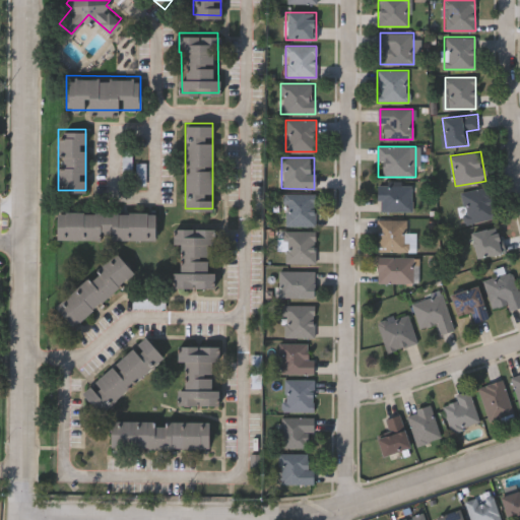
[(411,211),(377,211),(377,182),(411,182),(411,211)]
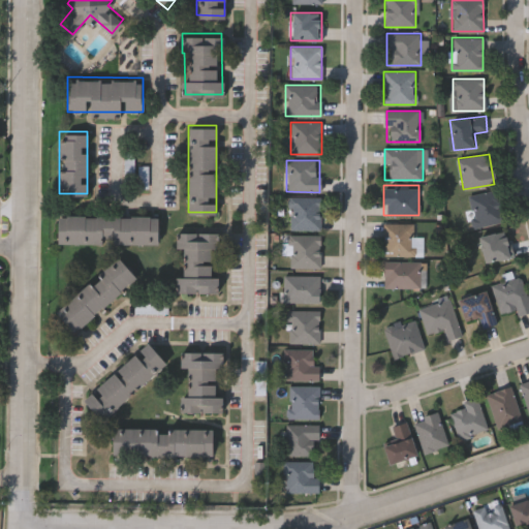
[(499,190),(503,222),(472,226),(468,194),(499,190)]
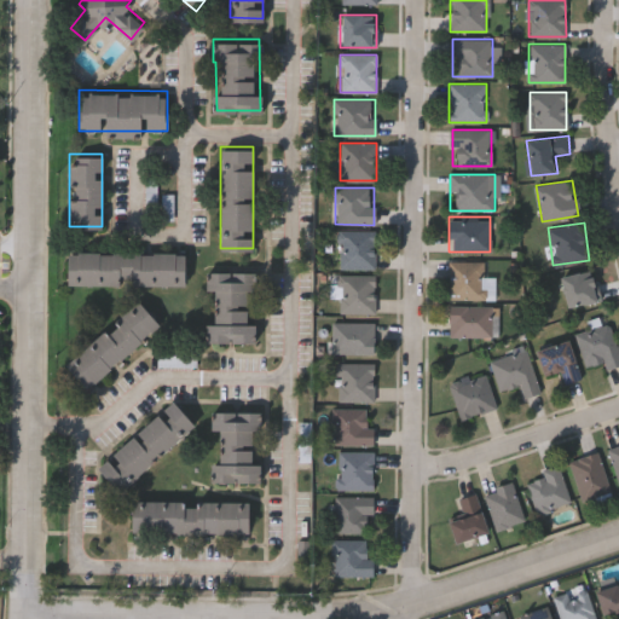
[(375,231),(375,267),(339,267),(339,231),(375,231)]
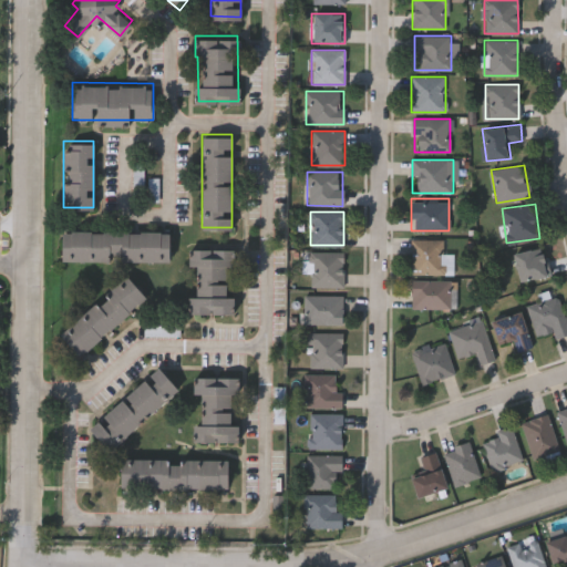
[(169,258),(61,258),(61,229),(169,229),(169,258)]
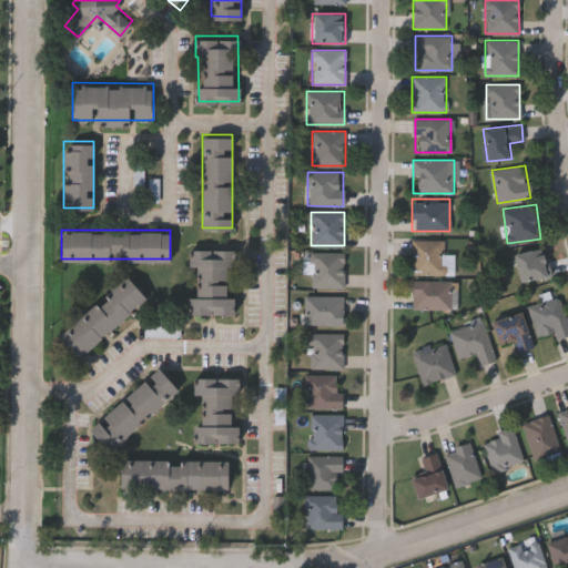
[(445,239),(445,274),(412,274),(412,239),(445,239)]
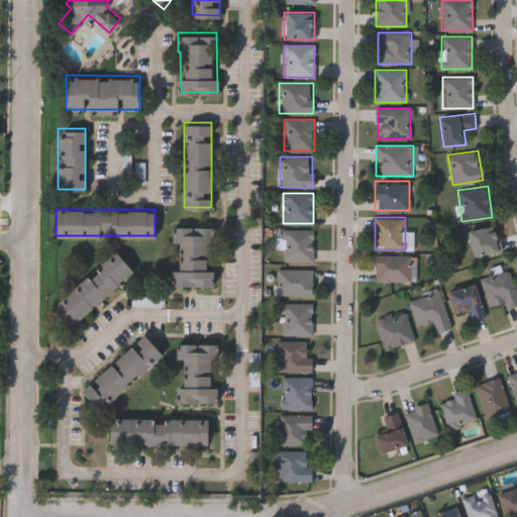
[(214,282),(174,282),(174,238),(173,238),(173,222),(211,222),(211,263),(214,263),(214,282)]
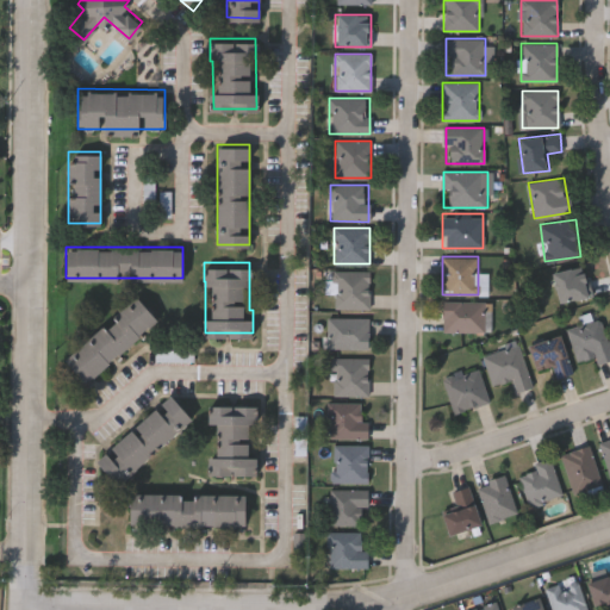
[(552,269),(586,263),(592,296),(556,302),(552,269)]
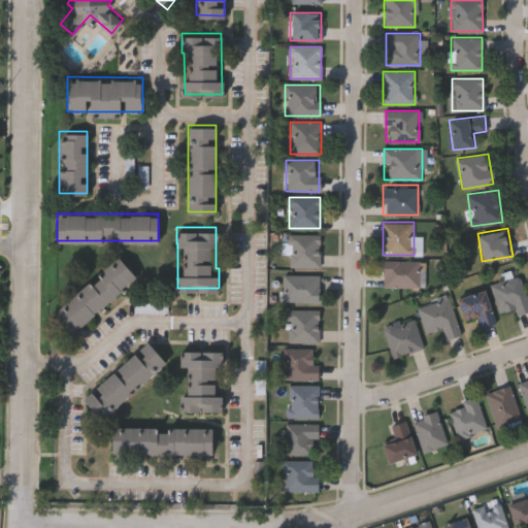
[(321,267),(289,267),(289,234),(321,234),(321,267)]
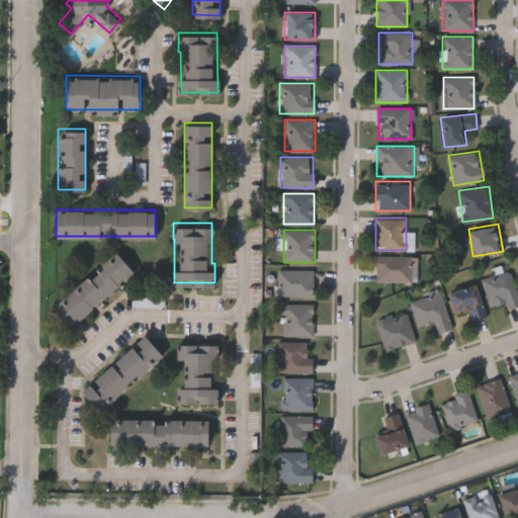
[(72,321),(55,299),(115,247),(134,268),(72,321)]
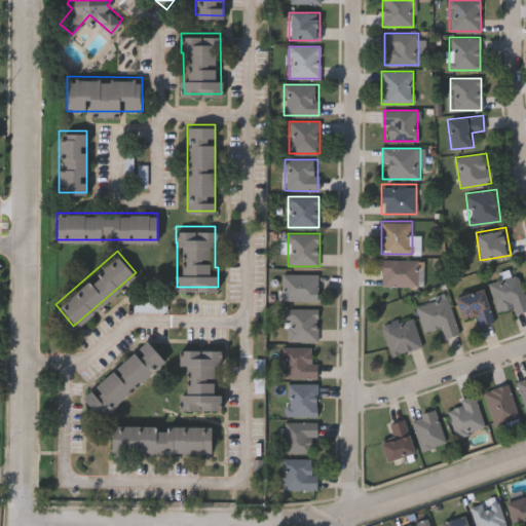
[(381,286),(381,259),(416,259),(416,286),(381,286)]
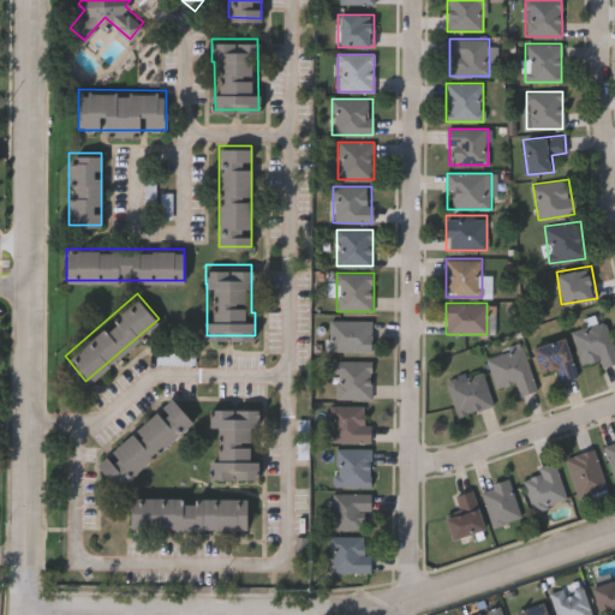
[(372,320),(372,351),(330,351),(330,320),(372,320)]
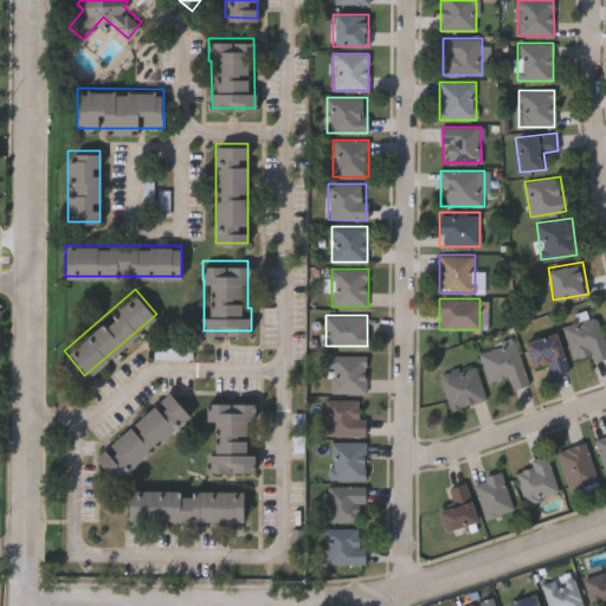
[(574,359),(562,327),(597,315),(605,341),(605,356),(594,361),(591,353),(574,359)]
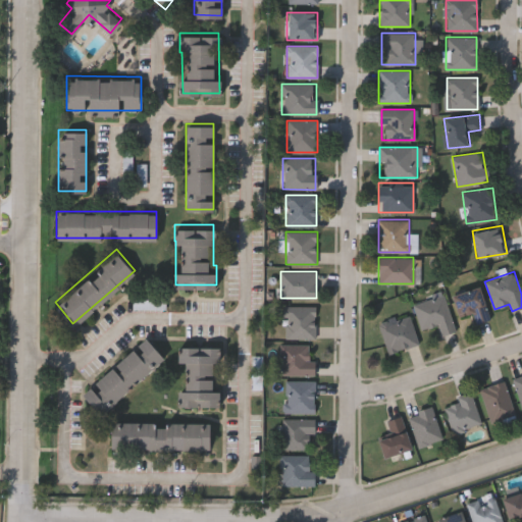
[(478,284),(490,318),(475,323),(471,312),(459,316),(451,295),(478,284)]
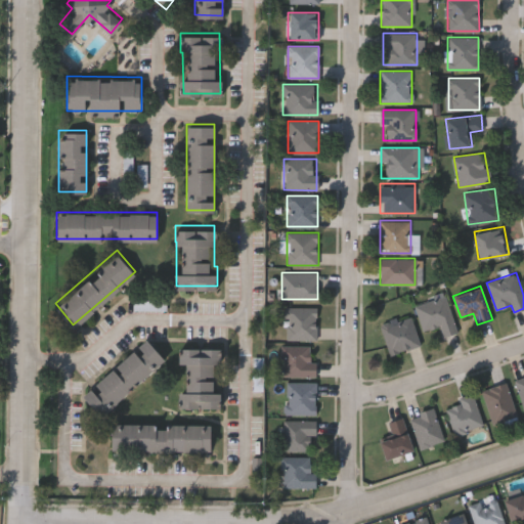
[(456,332),(443,336),(439,325),(423,331),(416,305),(446,296),(456,332)]
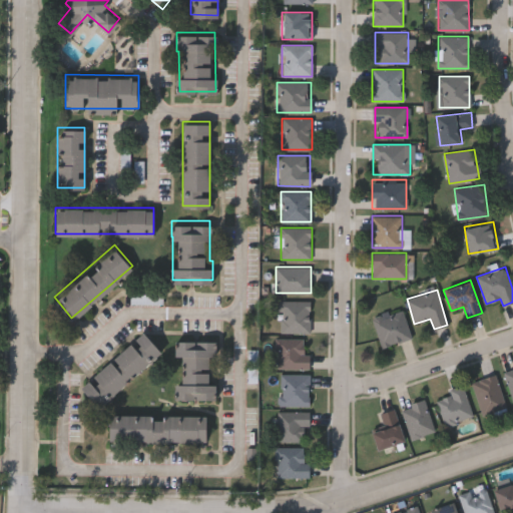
[(161,306),(161,298),(138,298),(138,306),(161,306)]
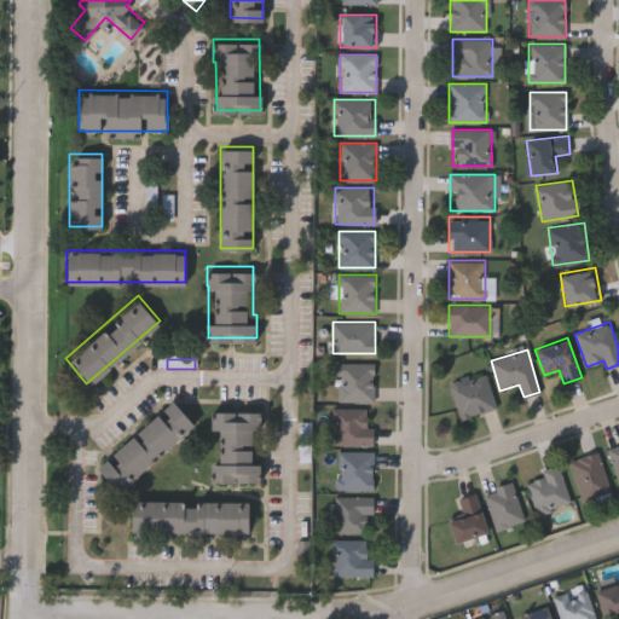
[(375,362),(375,400),(337,400),(337,362),(375,362)]
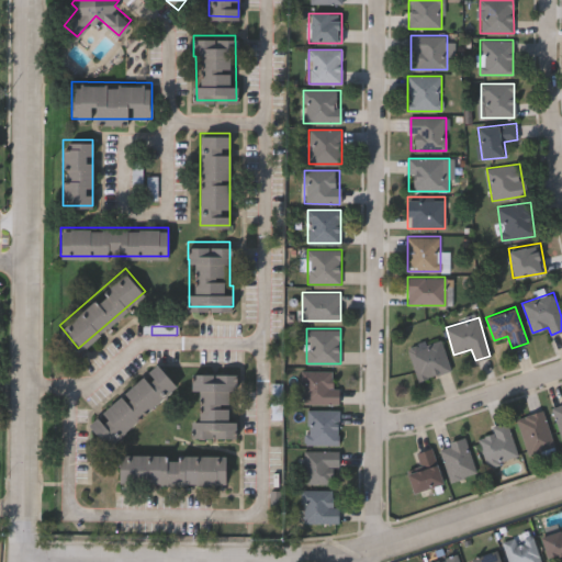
[(451,371),(417,381),(408,347),(441,338),(451,371)]
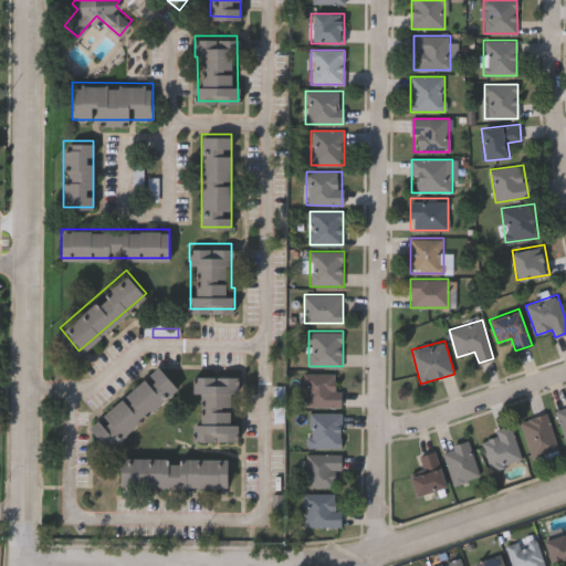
[(88,421),(158,363),(177,385),(107,444),(88,421)]
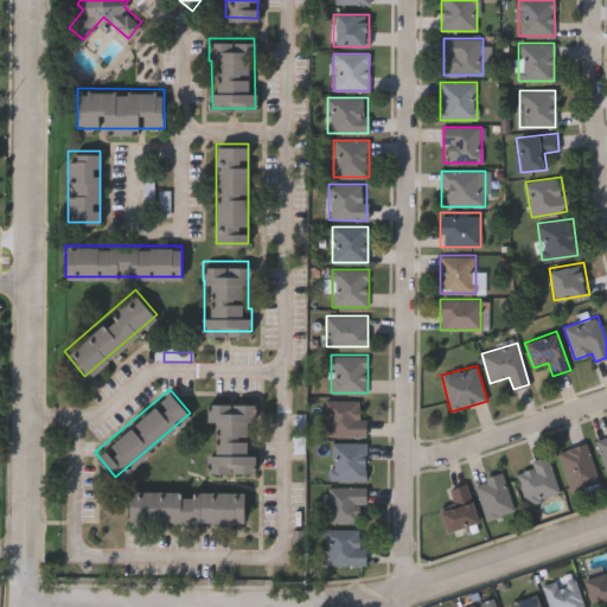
[(210,467),(210,419),(209,419),(209,397),(255,398),(255,417),(251,417),(251,467),(210,467)]
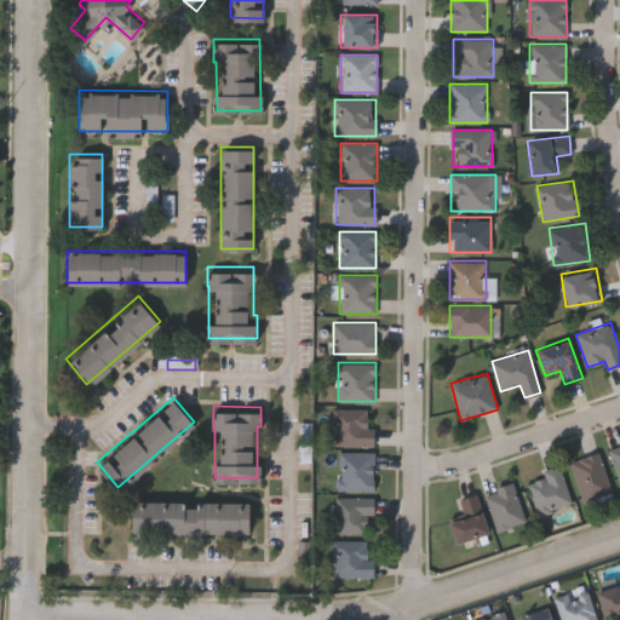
[(374,445),(334,445),(334,408),(368,408),(368,426),(374,426),(374,445)]
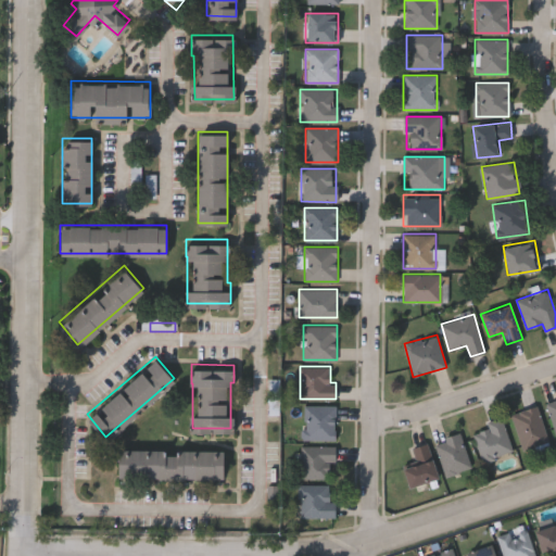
[(555,434),(546,402),(555,399),(555,434)]
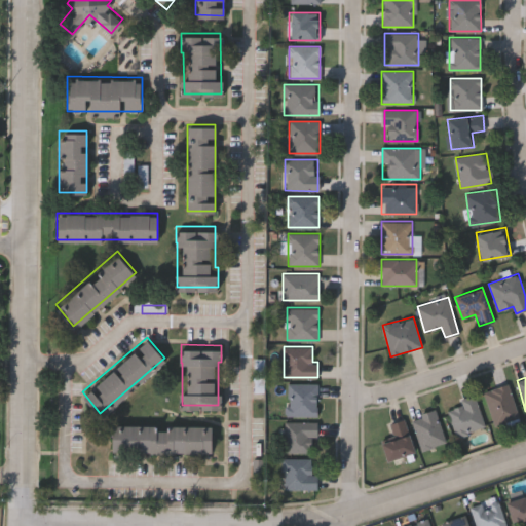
[(287,416),(287,383),(316,383),(316,416),(287,416)]
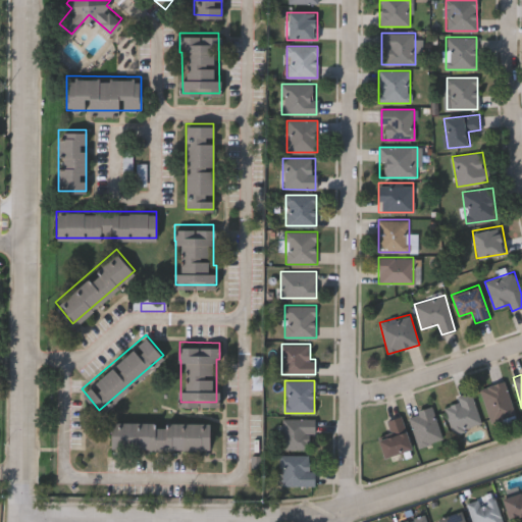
[(491,422),(480,388),(504,380),(515,414),(491,422)]
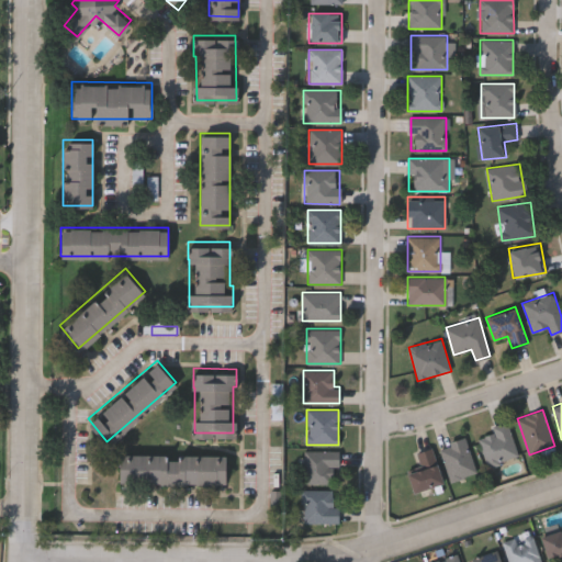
[(492,426),(507,422),(518,457),(487,465),(480,437),(494,433),(492,426)]
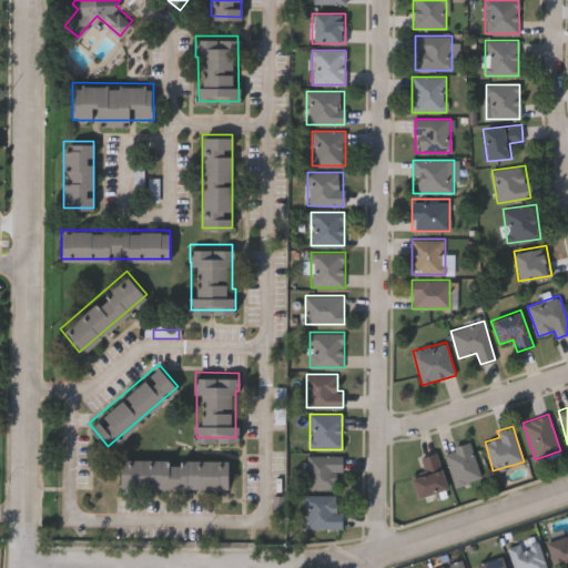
[(444,449),(470,442),(482,478),(455,486),(444,449)]
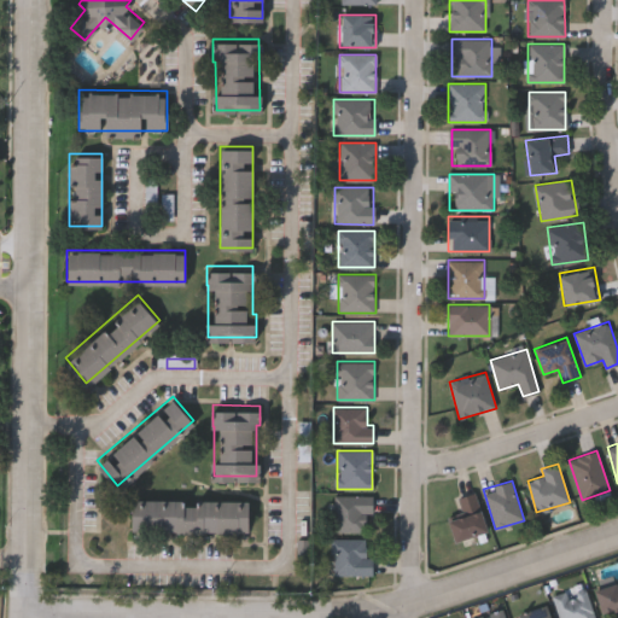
[(487,530),(454,541),(448,519),(464,516),(458,497),(474,493),(487,530)]
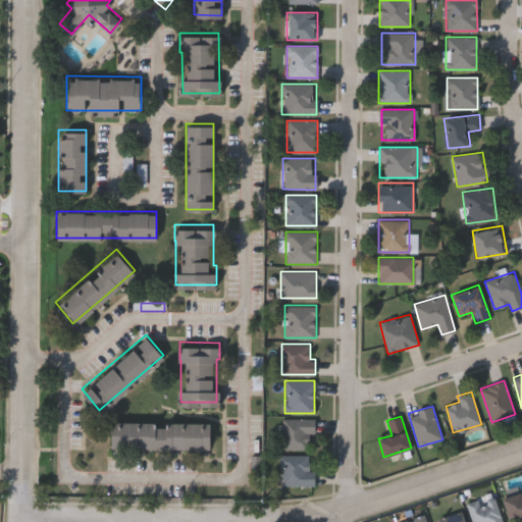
[(210,445),(110,445),(110,418),(210,418),(210,445)]
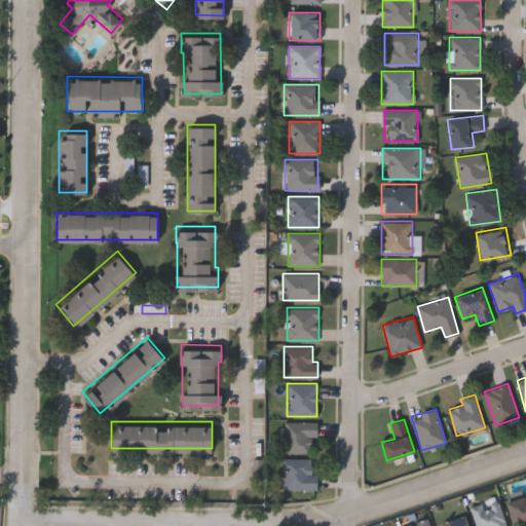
[(280,421),(314,421),(314,452),(280,452),(280,421)]
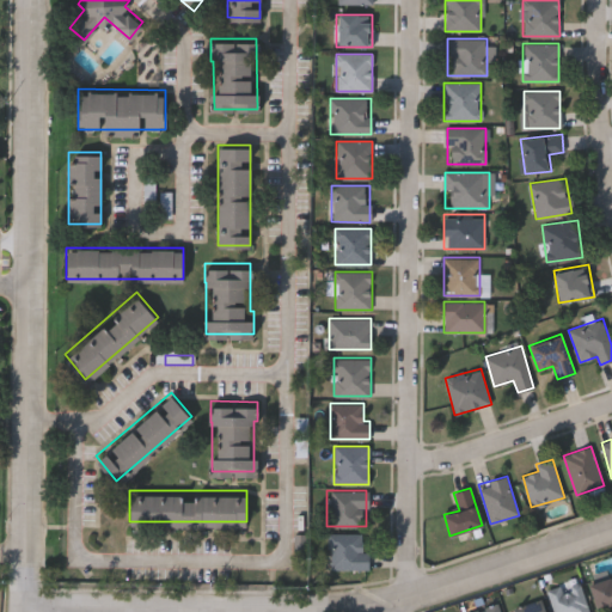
[(369,550),(369,569),(329,569),(329,533),(362,533),(362,550),(369,550)]
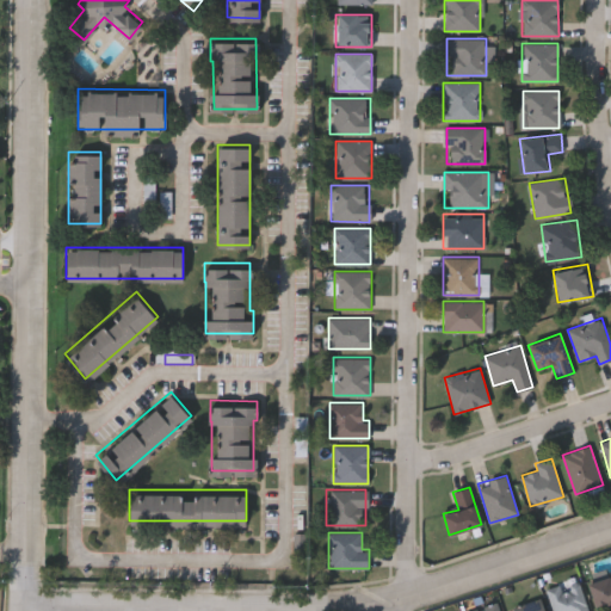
[(610,603),(596,608),(587,580),(610,573),(610,603)]
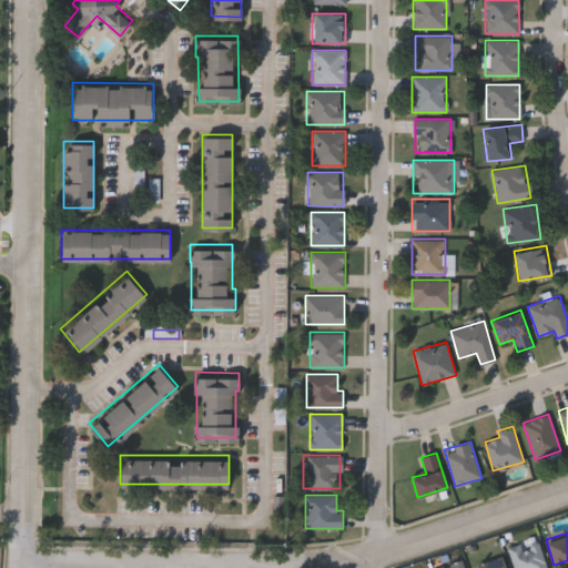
[(546,567),(514,567),(509,547),(539,539),(546,567)]
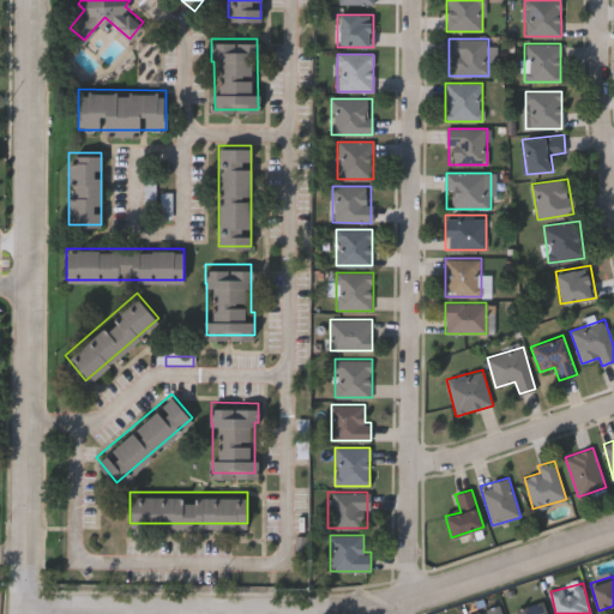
[(512,613),(512,611),(542,602),(546,613),(512,613)]
